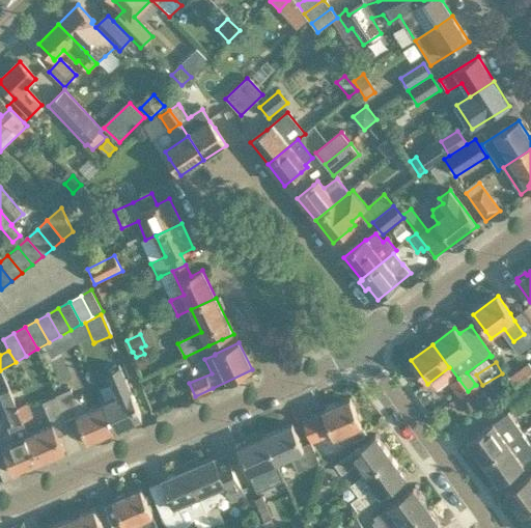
[(108,412),(115,431),(143,419),(126,379),(120,365),(108,370),(119,398),(105,405),(107,411),(108,412)]
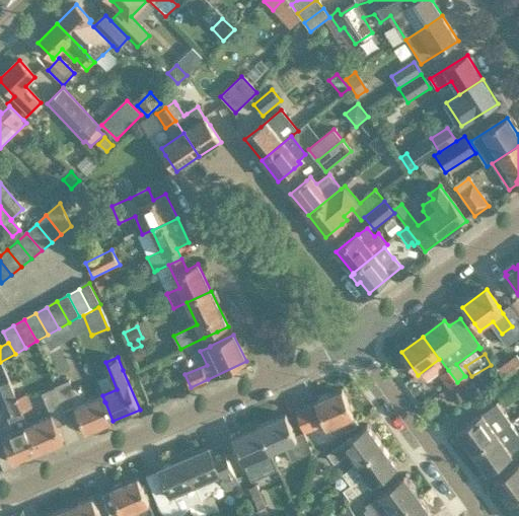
[(507,363),(498,370),(507,383),(508,382),(517,376),(507,363)]
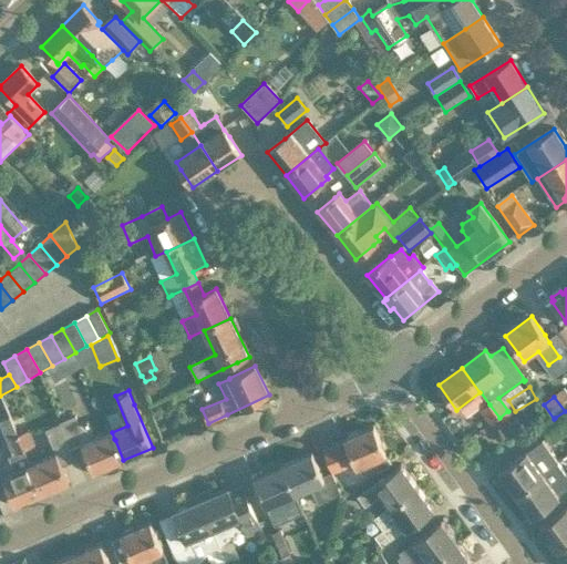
[(490,424),(500,418),(490,404),(481,411),(490,424)]
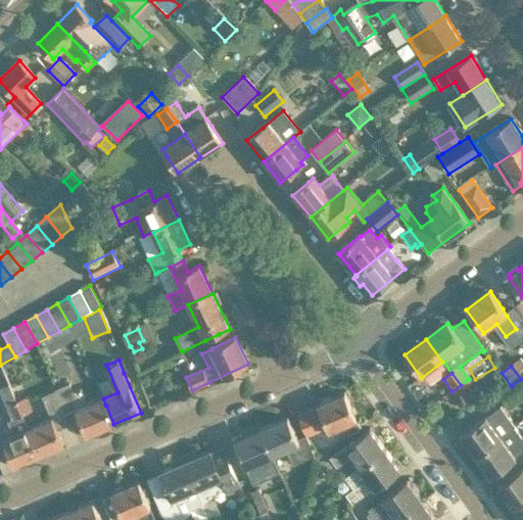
[(498,394),(509,409),(522,397),(522,377),(521,379),(512,385),(511,386),(506,390),(498,394)]
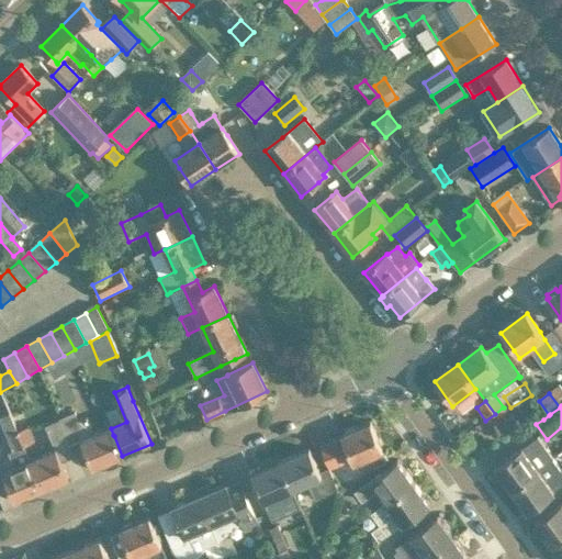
[(495,414),(499,421),(508,414),(503,407),(495,414)]
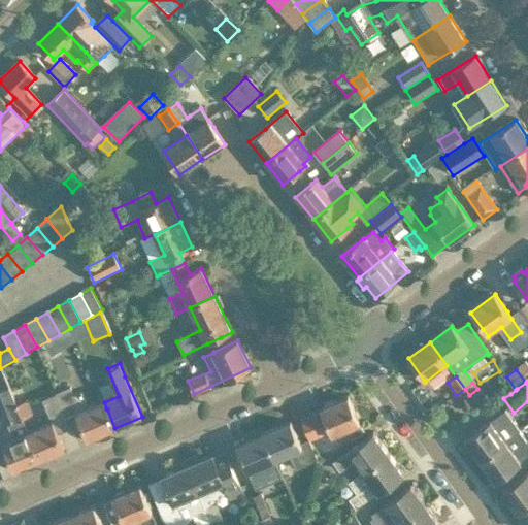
[(18,406),(17,406),(9,389),(0,392),(0,397),(11,424),(7,426),(13,440),(3,445),(14,471),(39,460),(28,434),(23,420),(18,406)]
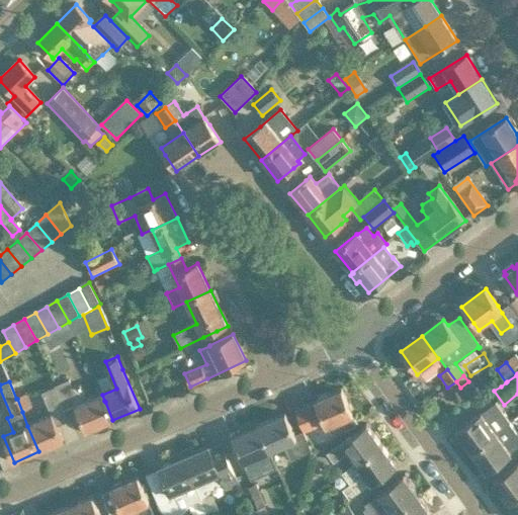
[(82,387),(74,390),(71,381),(56,388),(66,410),(75,406),(86,431),(112,420),(105,402),(102,395),(88,401),(82,387)]
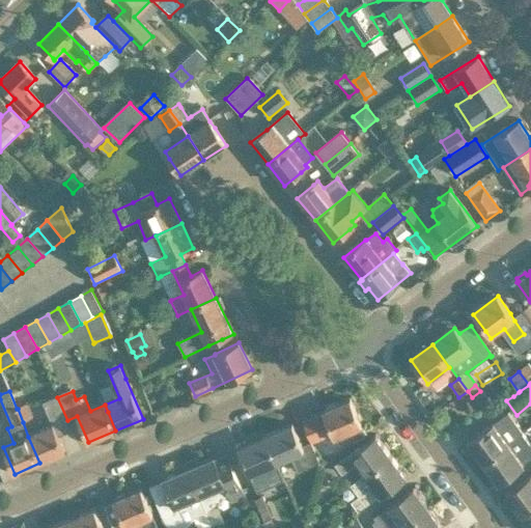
[(213,403),(217,411),(235,401),(232,393),(213,403)]
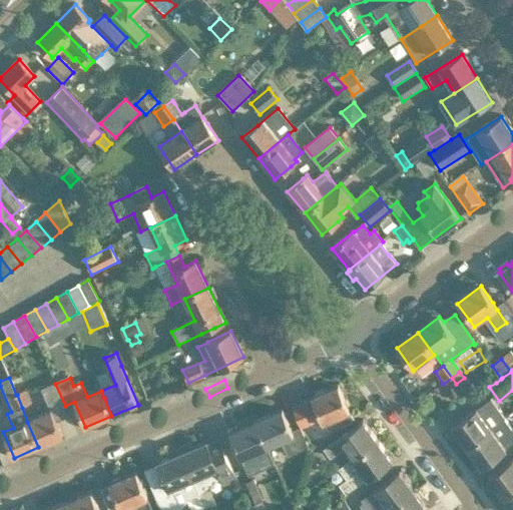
[(467,381),(459,387),(469,400),(477,394),(467,381)]
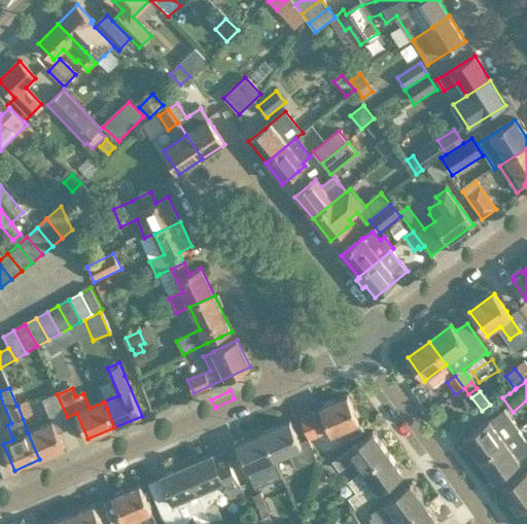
[(71,428),(67,417),(57,394),(42,400),(53,423),(28,433),(39,459),(65,449),(58,433),(71,428)]
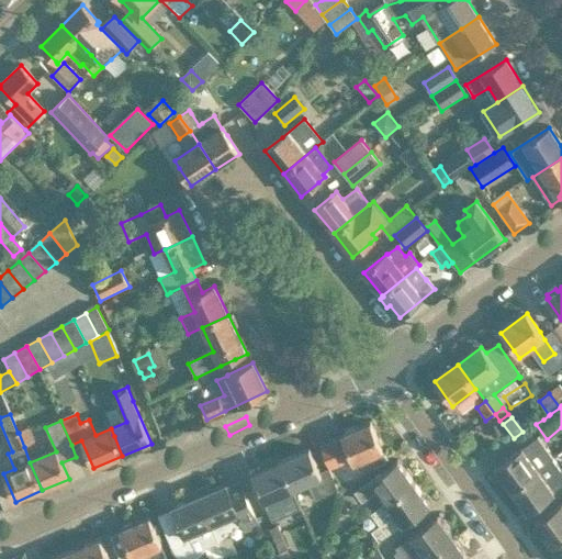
[(319,447),(329,470),(351,460),(352,464),(369,456),(377,469),(382,465),(388,460),(382,451),(371,424),(341,436),(343,437),(319,447)]
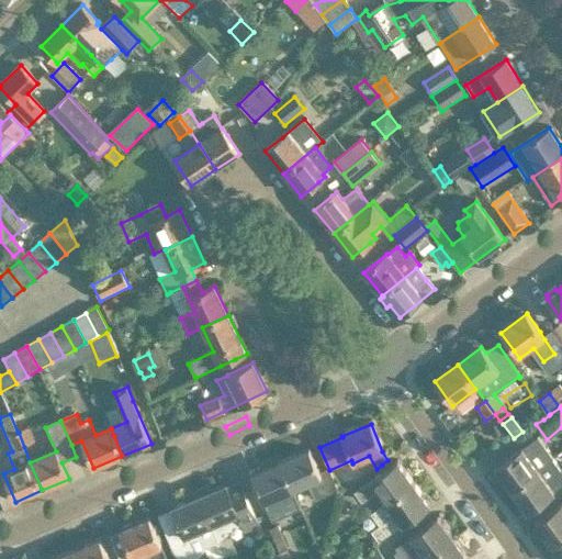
[(24,447),(35,443),(29,428),(19,433),(24,447)]
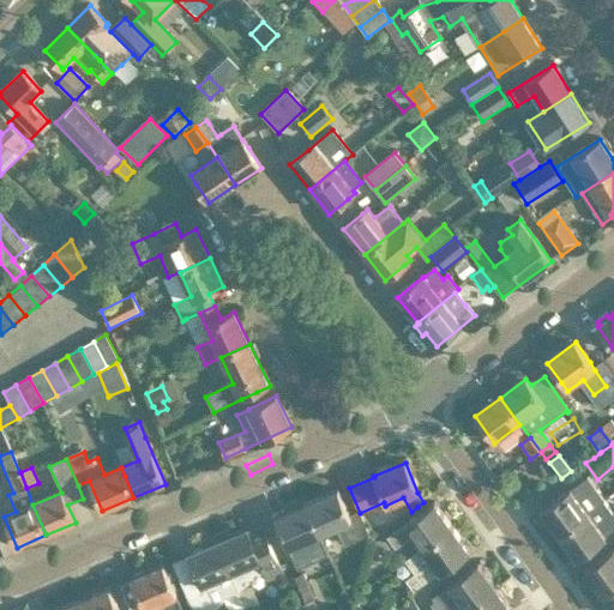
[(559,536),(603,502),(605,502),(588,478),(560,497),(541,512),(559,536)]
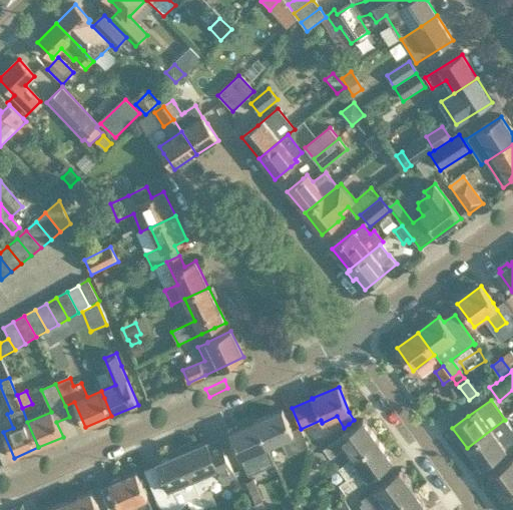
[(283,411),(257,422),(268,448),(282,442),(288,456),(309,447),(301,429),(293,433),(283,411)]
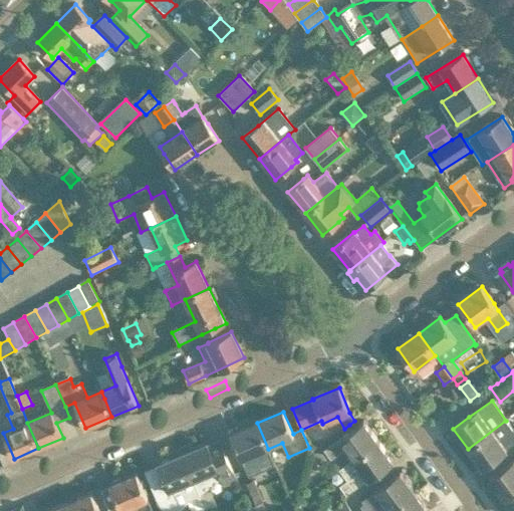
[(482,469),(498,457),(513,445),(513,430),(513,432),(505,421),(468,449),(482,469)]
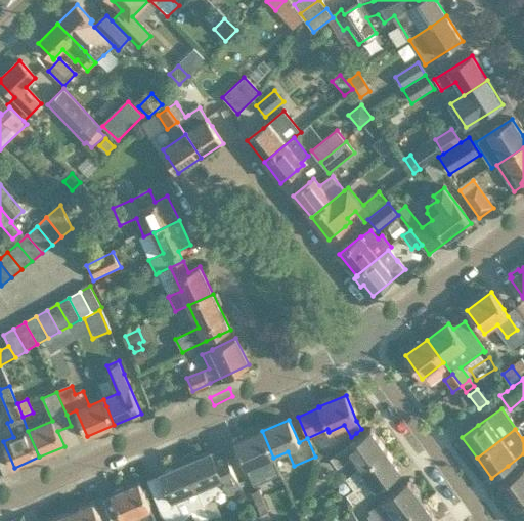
[(262,431),(234,442),(243,462),(252,483),(254,486),(280,475),(273,458),(262,431)]
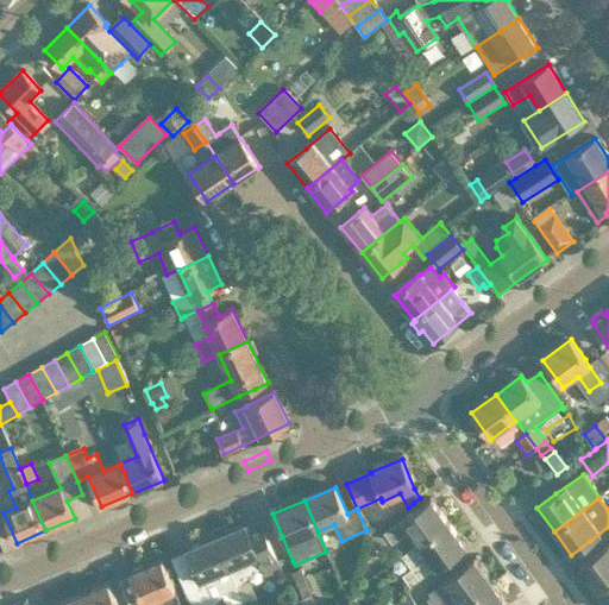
[(432,500),(413,514),(385,533),(393,543),(409,531),(419,544),(449,523),(432,500)]
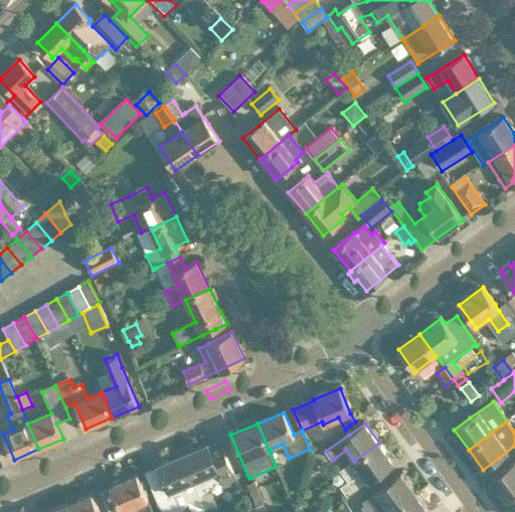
[(201,497),(209,490),(220,482),(222,481),(225,488),(237,482),(220,443),(219,443),(208,448),(207,446),(194,451),(192,446),(180,451),(182,456),(183,456),(201,497)]
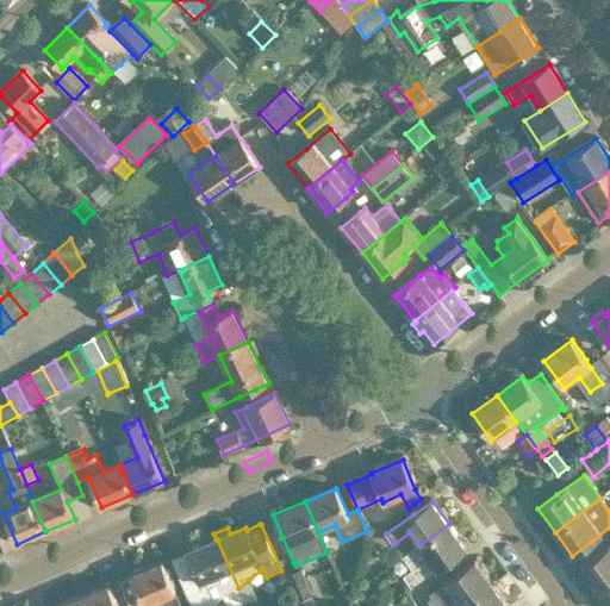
[(410,588),(448,562),(467,549),(449,524),(419,545),(406,555),(416,568),(403,578),(410,588)]
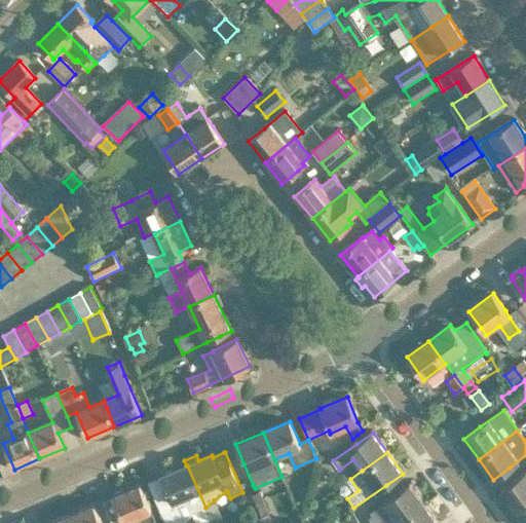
[(184,522),(191,514),(205,508),(187,465),(186,465),(162,476),(164,482),(150,488),(158,508),(162,516),(165,522),(184,522)]
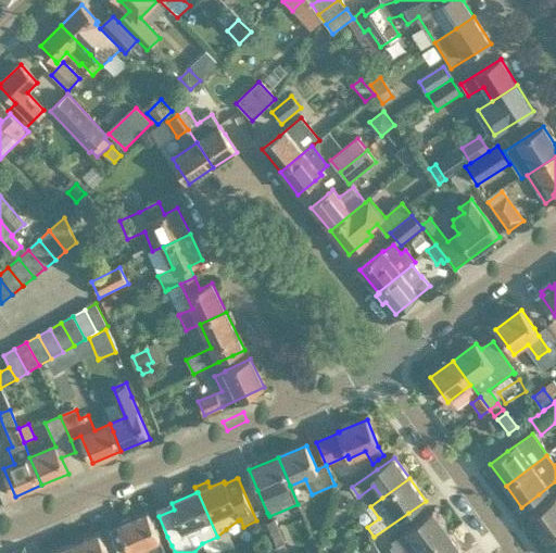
[(545,540),(555,532),(555,499),(530,518),(545,540)]
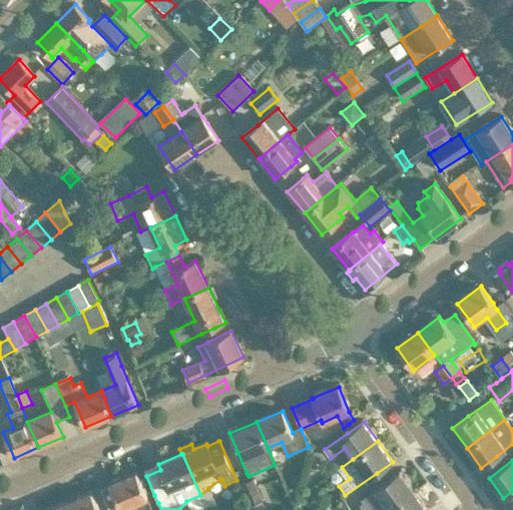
[(363,503),(360,506),(363,509),(389,509),(414,491),(400,472),(384,484),(361,500),(363,503)]
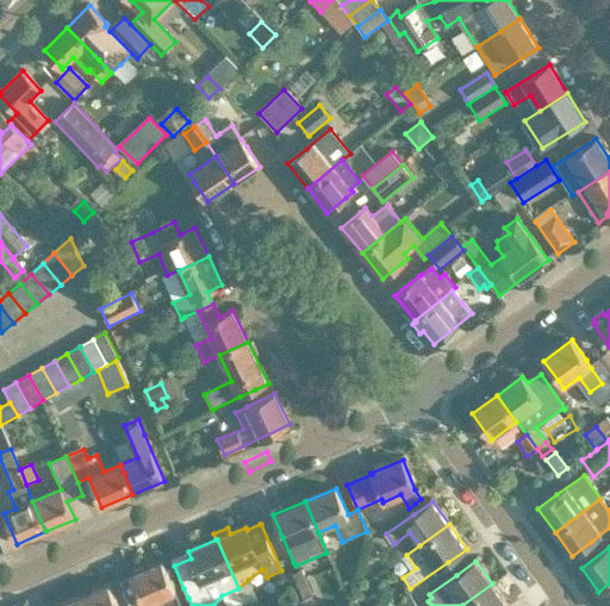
[(182,605),(162,562),(130,576),(131,578),(119,582),(129,604),(129,605),(182,605)]
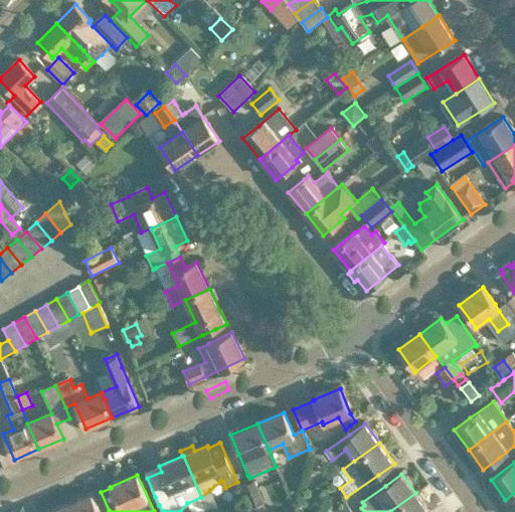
[(254,482),(241,488),(250,510),(264,504),(254,482)]
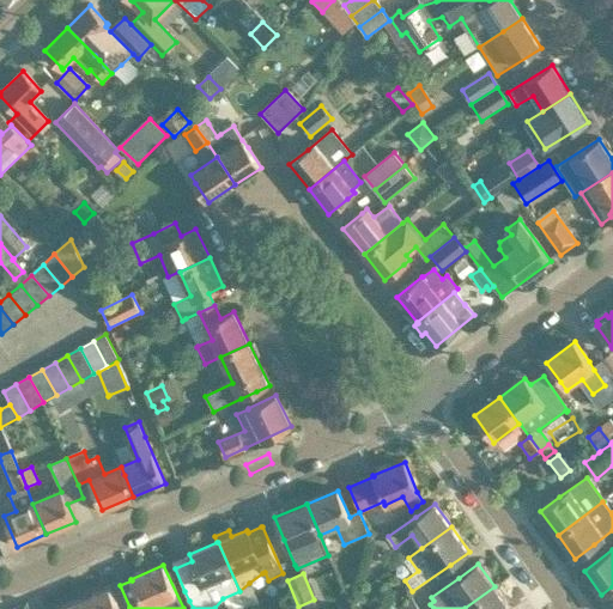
[(510,608),(495,586),(465,608),(510,608)]
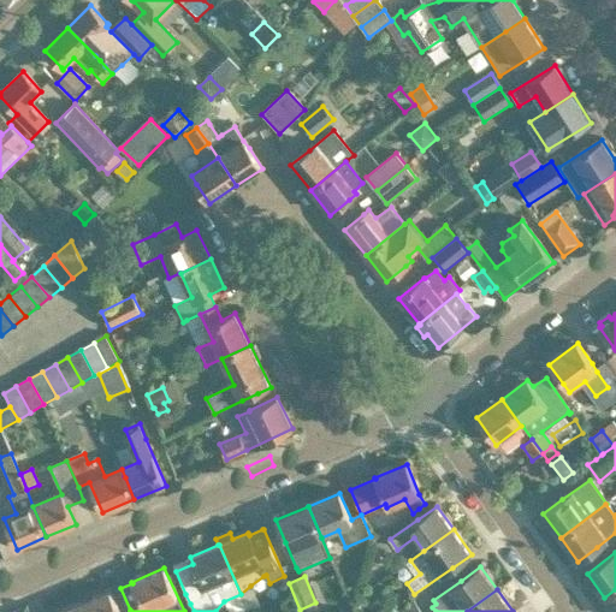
[(615,611),(615,589),(604,598),(614,611),(615,611)]
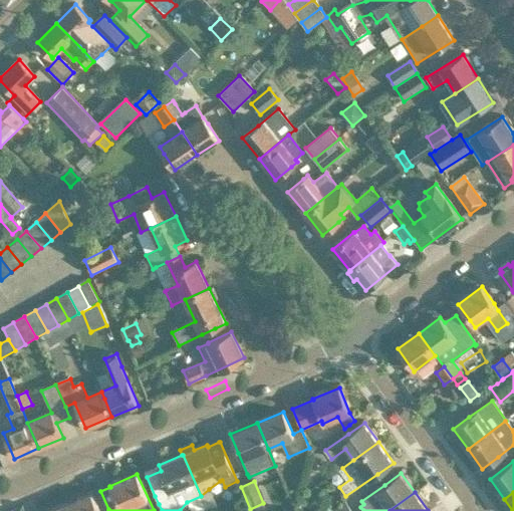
[(65,505),(68,510),(98,510),(91,493),(65,505)]
